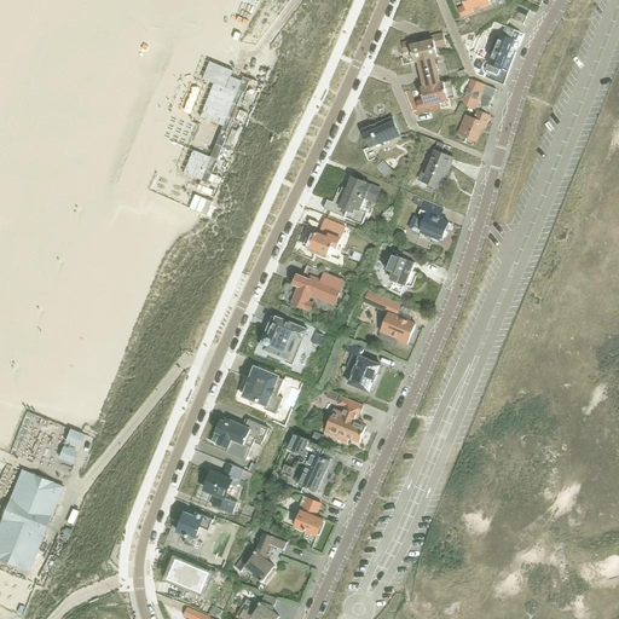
[(463,0),(466,5),(460,9),(463,16),(474,12),(473,9),(490,1),(491,5),(501,0),(463,0)]
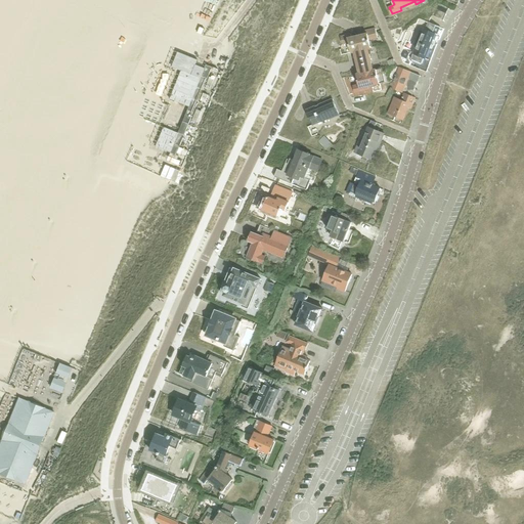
[(443,20),(449,8),(437,3),(431,15),(443,20)]
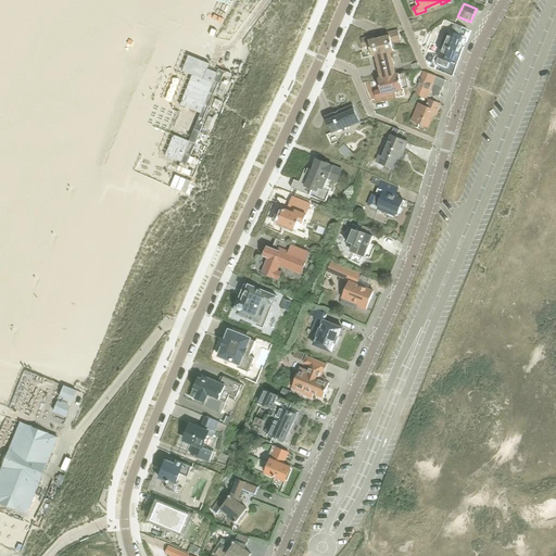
[(468,29),(455,24),(451,32),(444,28),(440,38),(437,46),(443,48),(439,57),(437,63),(449,67),(451,62),(452,62),(462,36),(465,37),(468,29)]
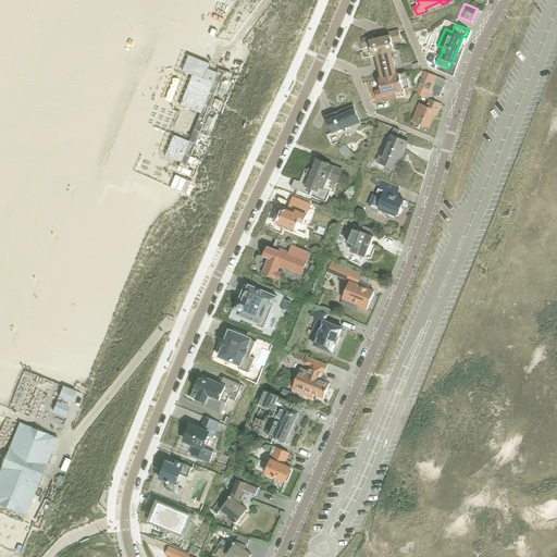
[(392,51),(395,50),(393,42),(401,40),(399,29),(388,33),(390,36),(374,39),(373,36),(363,39),(364,47),(371,46),(373,56),(378,54),(392,51)]
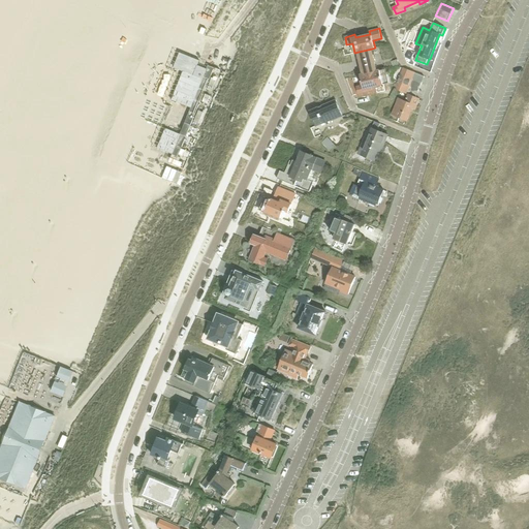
[(359,52),(364,74),(377,70),(372,49),(359,52)]
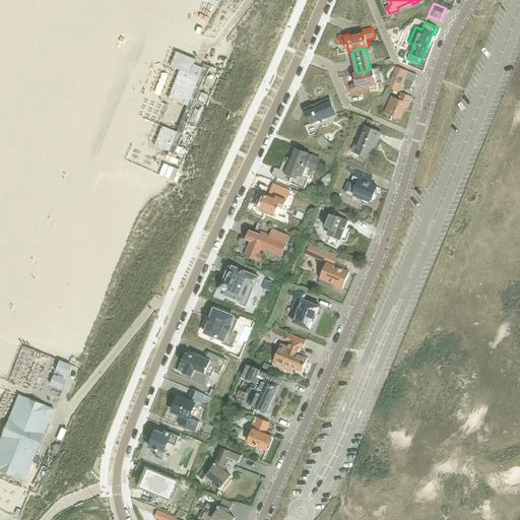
[(174,96),(152,147),(174,156),(211,67),(175,52),(168,67),(179,71),(169,93),(174,96)]
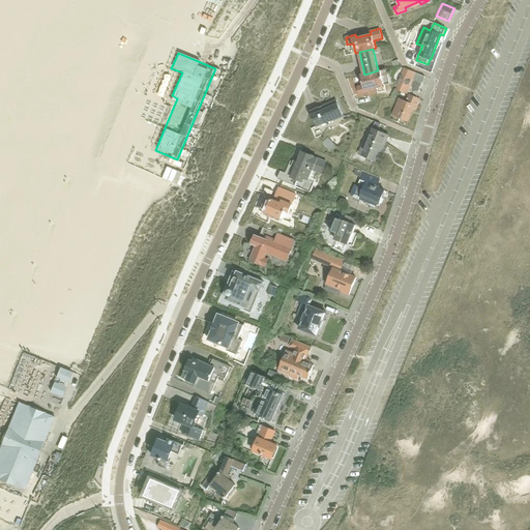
[(364,75),(360,75),(363,85),(357,86),(359,94),(370,91),(369,88),(390,83),(386,68),(381,70),(378,70),(364,75)]
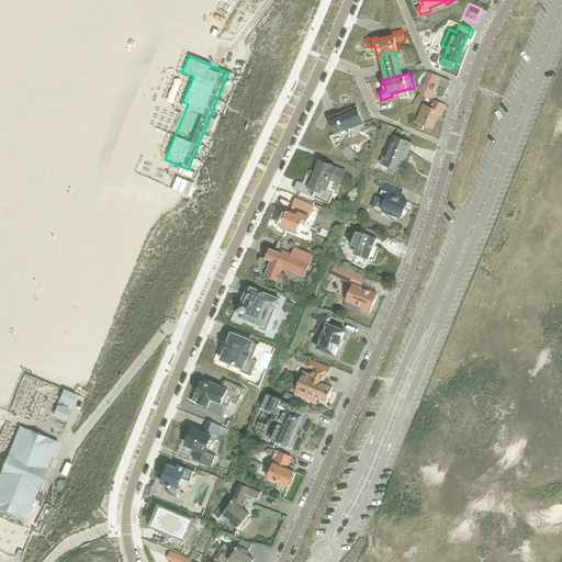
[(431,100),(434,100),(441,103),(451,81),(429,72),(419,94),(431,99),(431,100)]
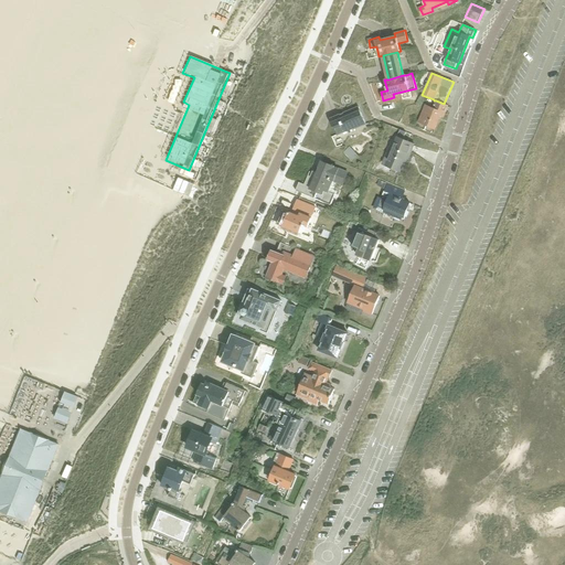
[(448,106),(444,104),(436,100),(433,108),(426,105),(418,123),(435,129),(440,115),(444,116),(448,106)]
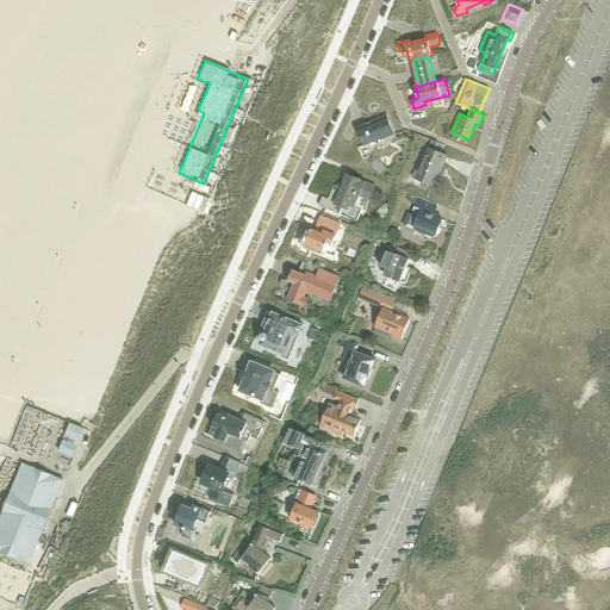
[(384,138),(396,134),(387,116),(356,128),(365,145),(374,142),(373,139),(383,136),(384,138)]
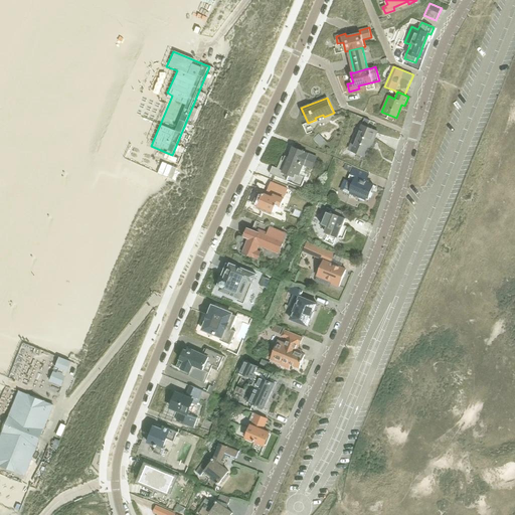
[(373,144),(378,132),(362,125),(351,151),(365,156),(371,143),(373,144)]
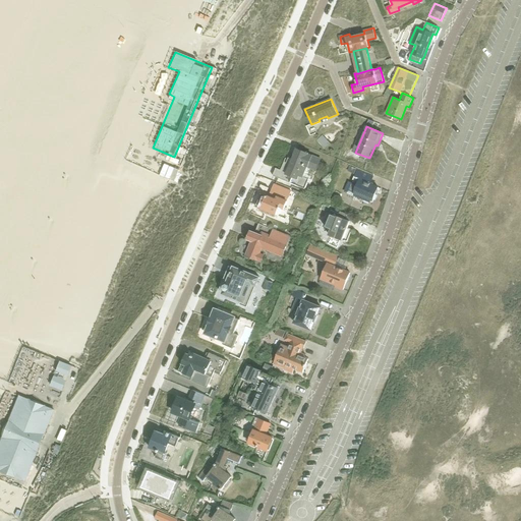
[(330,143),(323,135),(316,140),(325,149),(330,143)]
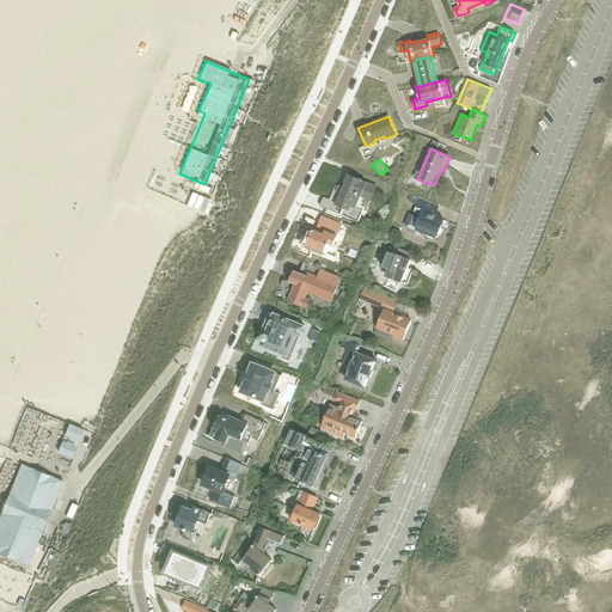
[(349,175),(348,176),(343,187),(338,185),(337,190),(336,190),(334,189),(330,200),(324,197),(320,207),(357,222),(361,214),(365,216),(377,188),(361,181),(362,181),(349,175)]
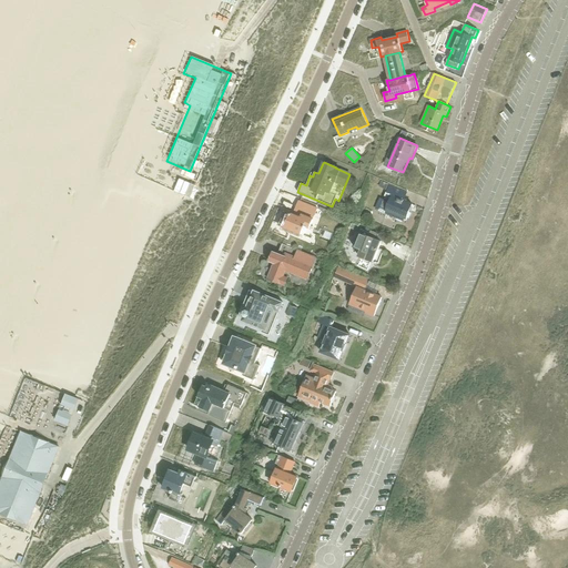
[(190,192),(190,186),(193,186),(193,180),(183,179),(182,191),(190,192)]
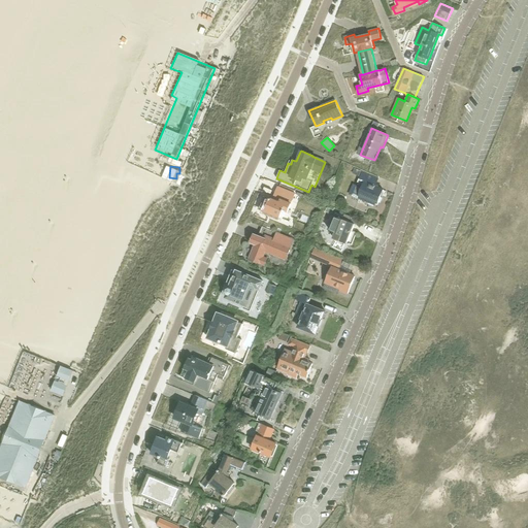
[(359,176),(361,171),(354,168),(352,173),(359,176)]
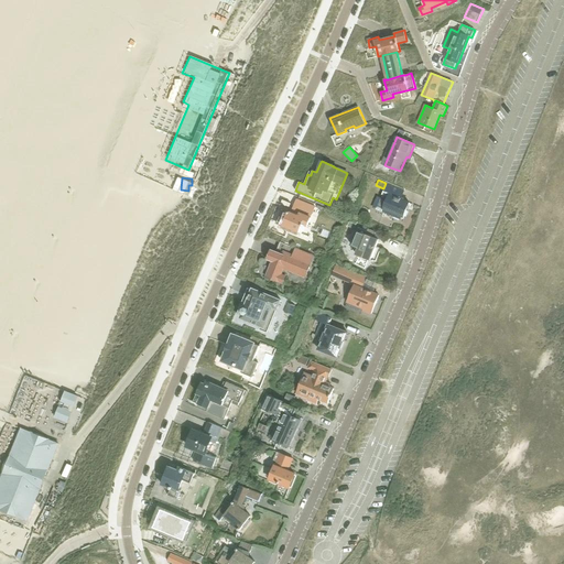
[(404,192),(399,190),(387,184),(381,198),(378,196),(373,207),(383,212),(401,218),(402,217),(403,217),(410,203),(401,199),(404,192)]
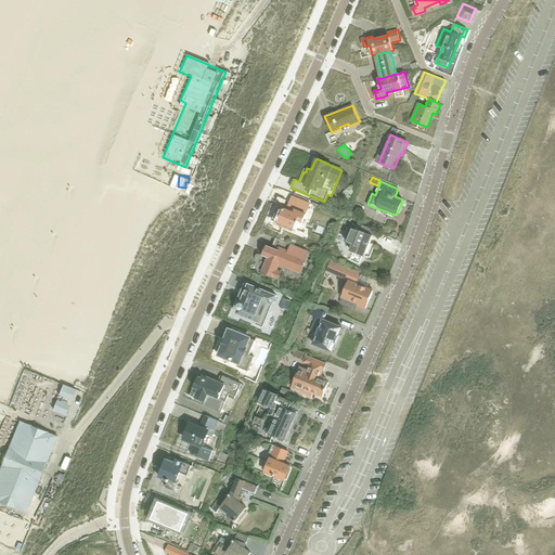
[(304,222),(307,214),(310,203),(293,195),(287,206),(284,205),(287,207),(287,209),(278,205),(271,219),(279,222),(297,230),(301,221),(304,222)]
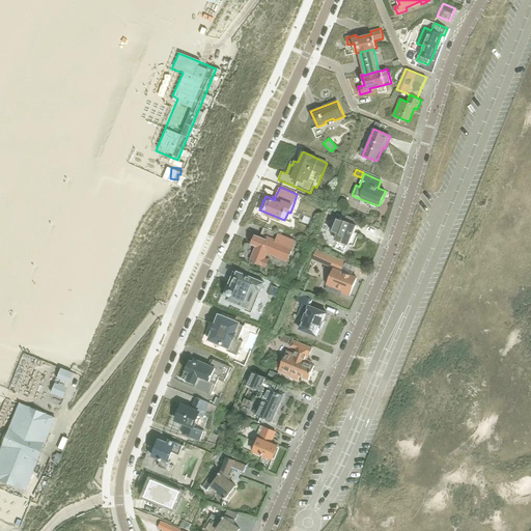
[(328,213),(334,215),(336,210),(330,206),(328,213)]
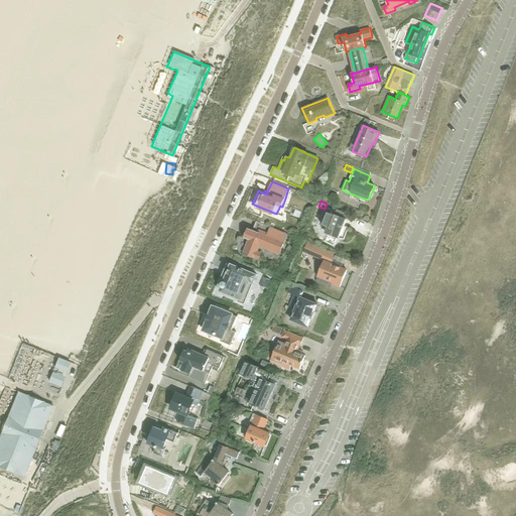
[(342,214),(335,211),(335,210),(328,208),(320,224),(321,224),(329,227),(326,232),(330,234),(329,236),(337,240),(338,237),(339,238),(347,219),(341,217),(342,214)]
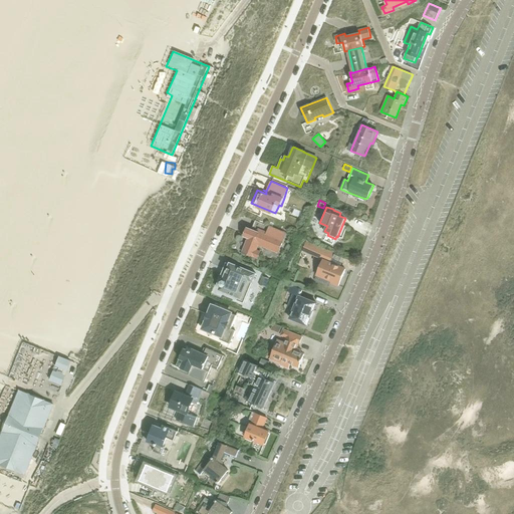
[(253,227),(259,229),(257,232),(248,228),(245,235),(249,237),(243,252),(258,258),(261,252),(256,250),(258,244),(278,253),(286,233),(256,220),(253,227)]
